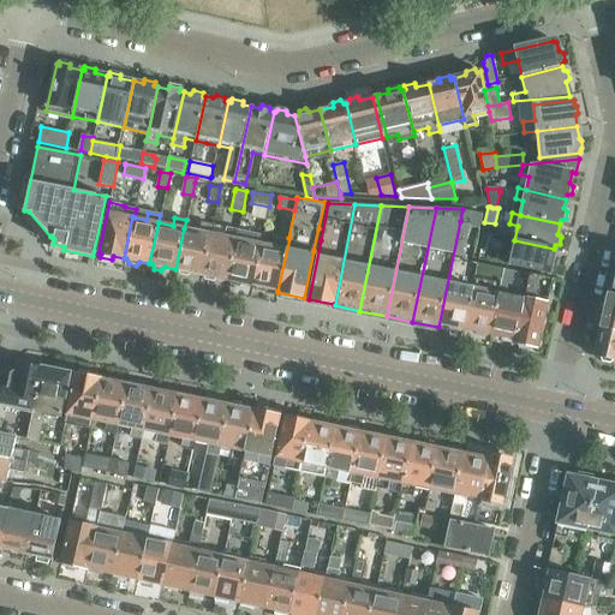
[(469,224),(460,221),(439,327),(461,332),(461,328),(464,328),(473,286),(477,267),(464,264),(466,257),(463,256),(469,224)]
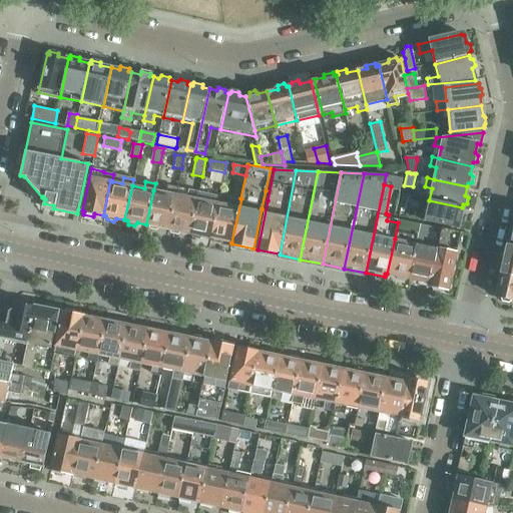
[(167,228),(174,194),(176,188),(166,186),(165,192),(153,190),(146,224),(148,224),(149,228),(156,229),(159,226),(167,228)]
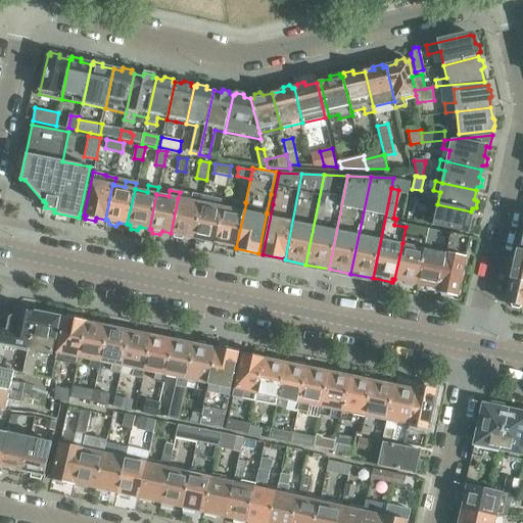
[(178,198),(171,233),(173,234),(175,237),(181,239),(184,236),(193,238),(201,197),(191,194),(190,201),(178,198)]
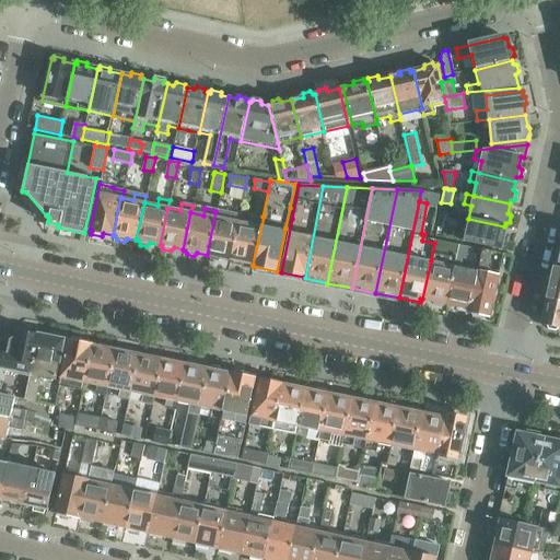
[(216,211),(207,255),(209,255),(210,259),(217,260),(220,257),(230,259),(237,222),(240,216),(216,211)]
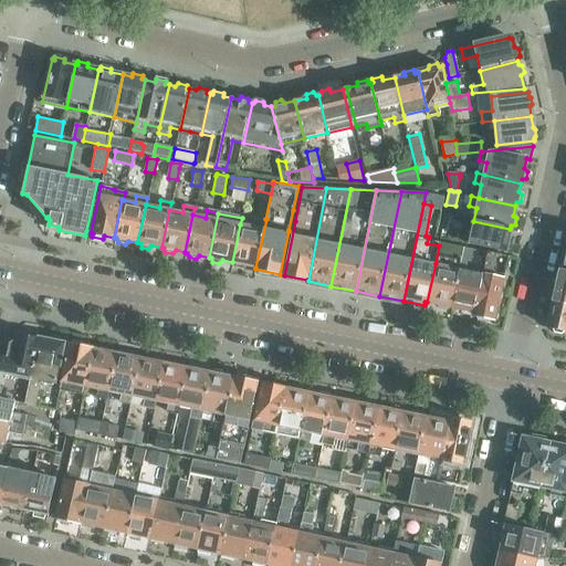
[(444,213),(441,228),(448,229),(451,215),(444,213)]
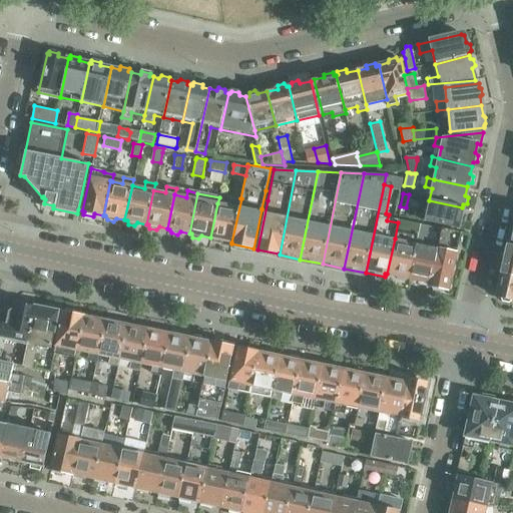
[(241,198),(240,198),(231,196),(229,205),(217,203),(210,237),(212,238),(213,241),(219,243),(222,240),(231,242),(241,198)]
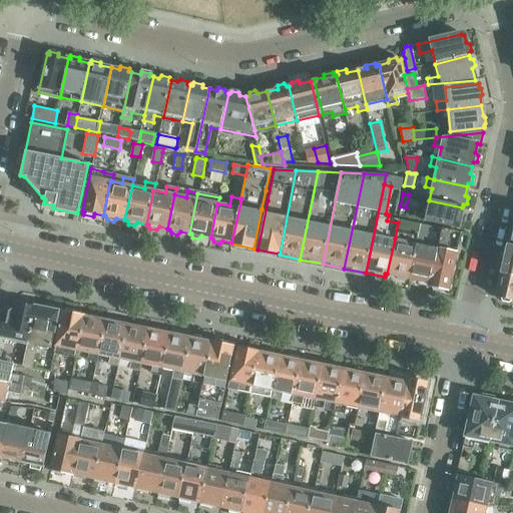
[(462,207),(429,200),(422,198),(420,207),(427,208),(424,220),(458,228),(458,225),(462,225),(463,218),(460,215),(462,207)]
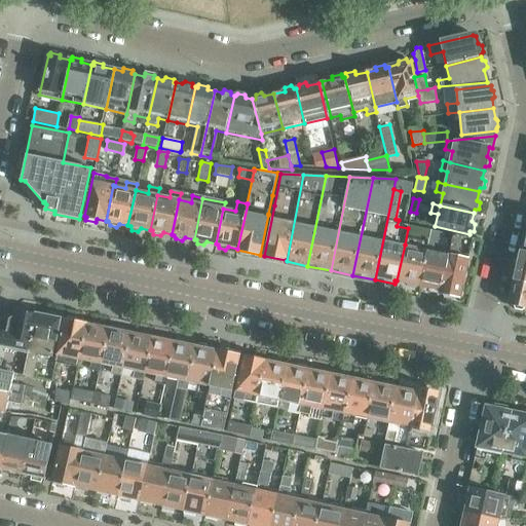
[(451,234),(448,253),(441,290),(440,293),(443,294),(444,298),(453,300),(456,297),(459,298),(471,238),(451,234)]
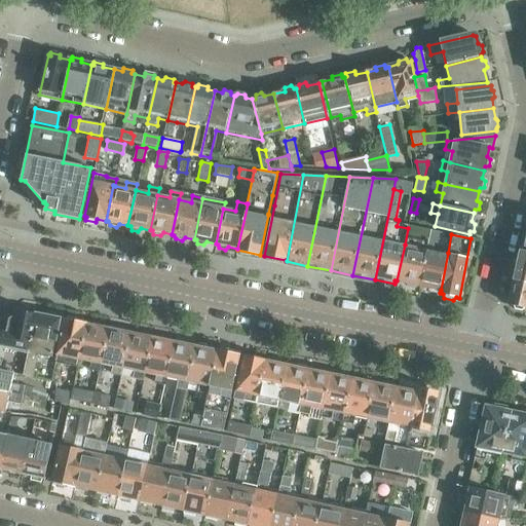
[(426,249),(405,245),(397,280),(407,283),(408,286),(414,288),(417,285),(418,286),(426,249)]
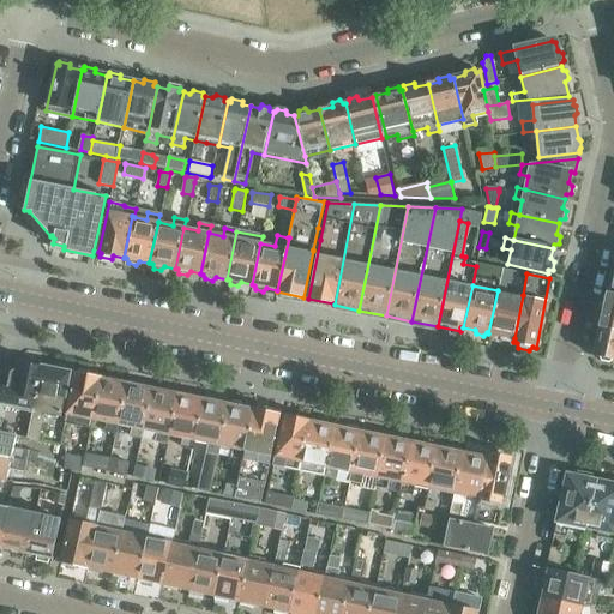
[(523,295),(498,290),(488,333),(499,335),(501,339),(510,341),(512,338),(515,338),(523,295)]
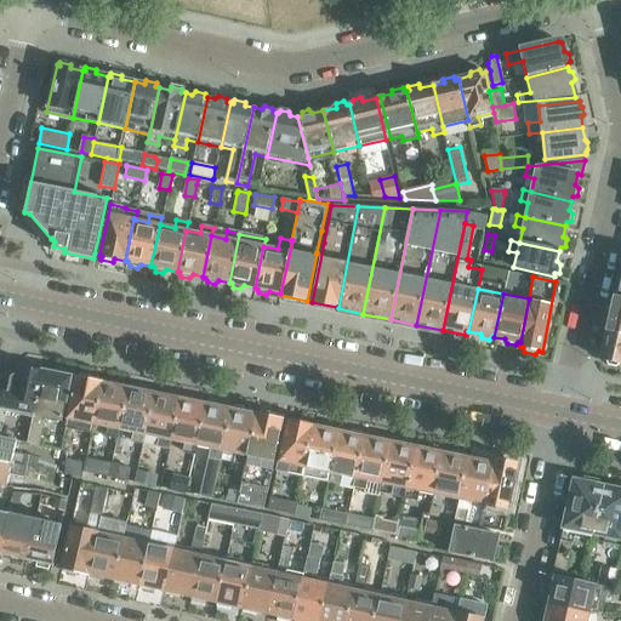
[(620,297),(617,297),(614,296),(605,331),(620,334),(620,297)]
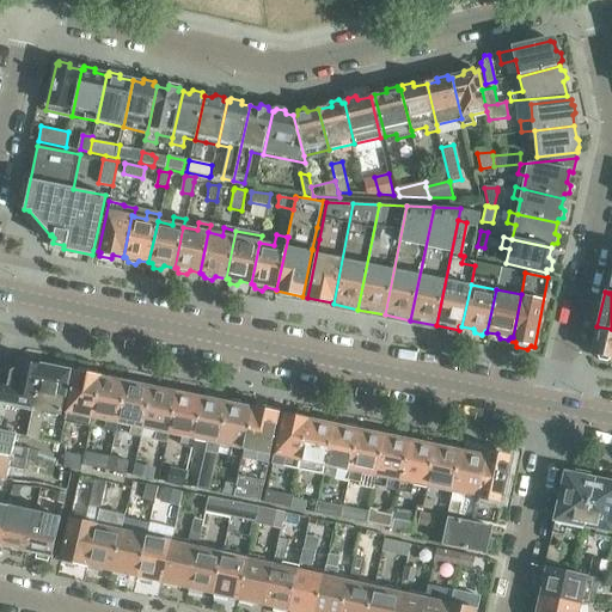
[(611,329),(597,326),(591,354),(598,355),(599,359),(606,361),(610,357),(611,357),(611,329)]
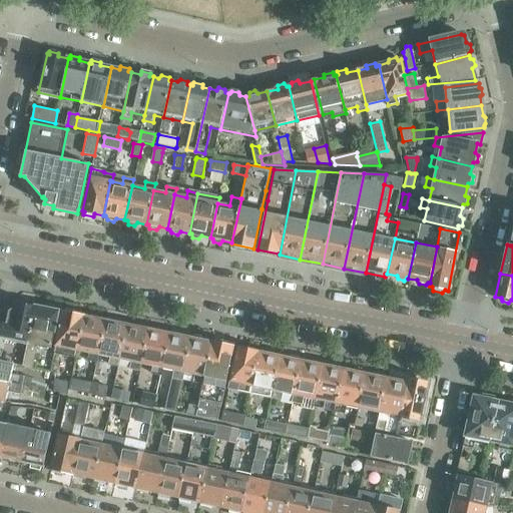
[(28,343),(36,306),(33,305),(33,302),(25,301),(19,304),(19,308),(15,307),(9,311),(8,314),(1,313),(0,319),(0,337),(27,343),(28,343)]
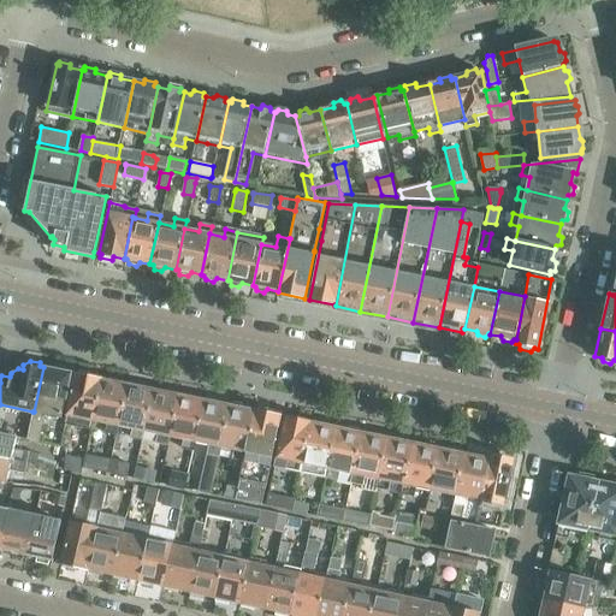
[(61,418),(71,373),(67,372),(67,368),(57,366),(55,369),(43,367),(34,412),(33,412),(27,439),(39,442),(43,414),(61,418)]
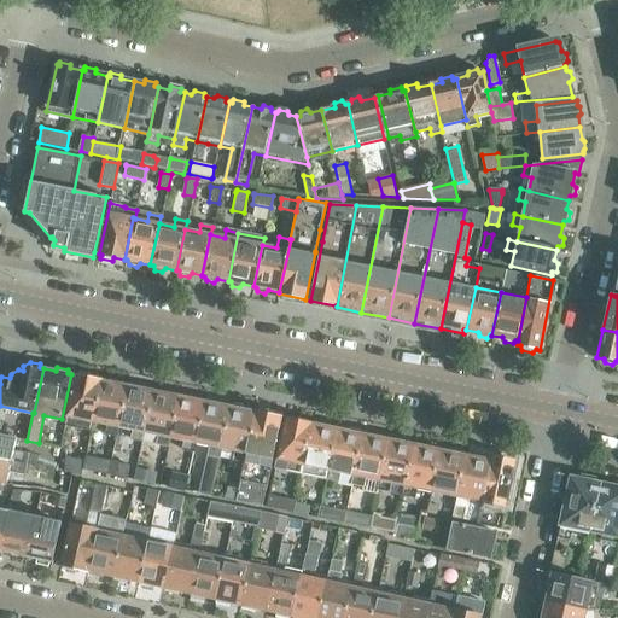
[(91,430),(93,421),(100,380),(91,378),(89,373),(81,372),(79,375),(76,374),(66,417),(65,425),(91,430)]
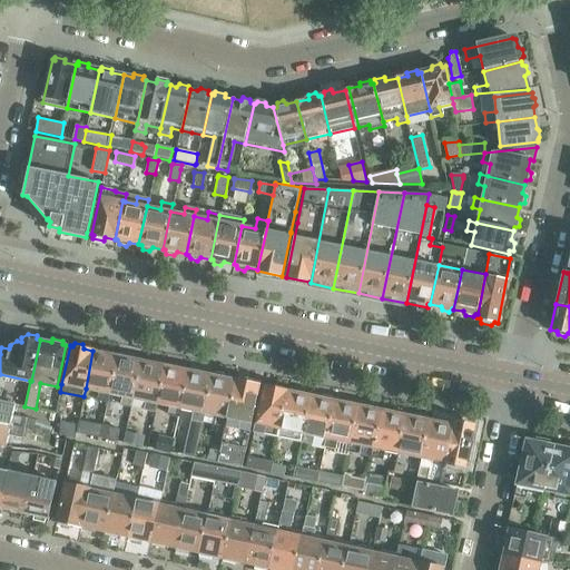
[(107,401),(109,393),(117,356),(108,354),(107,350),(99,349),(96,352),(92,351),(86,389),(98,391),(97,399),(107,401)]
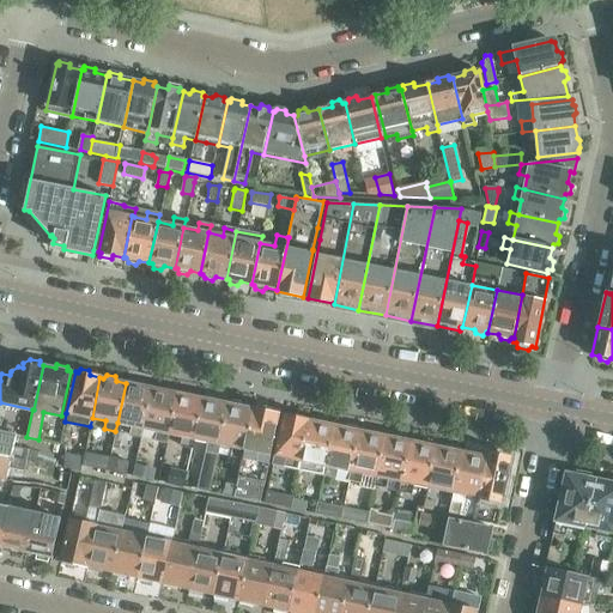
[(141,437),(143,429),(151,388),(141,386),(139,382),(132,380),(129,383),(126,383),(117,423),(131,426),(129,435),(141,437)]
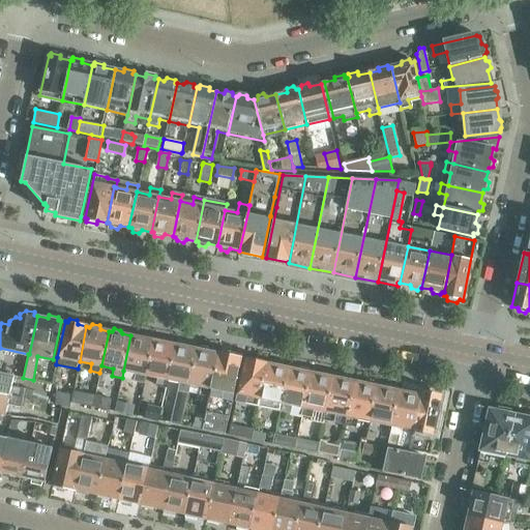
[(144,382),(146,375),(153,340),(143,337),(143,334),(136,333),(133,336),(130,335),(123,371),(136,373),(134,380),(144,382)]
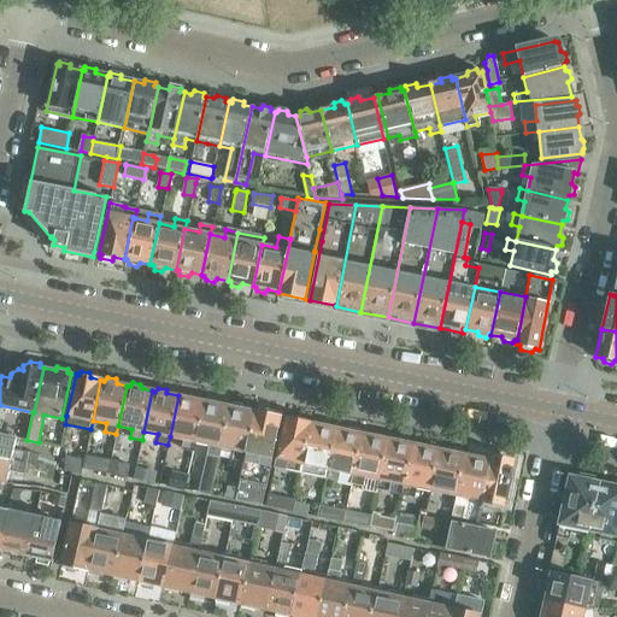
[(194,450),(195,442),(204,401),(193,399),(192,395),(184,393),(181,397),(178,395),(170,436),(184,440),(182,447),(194,450)]
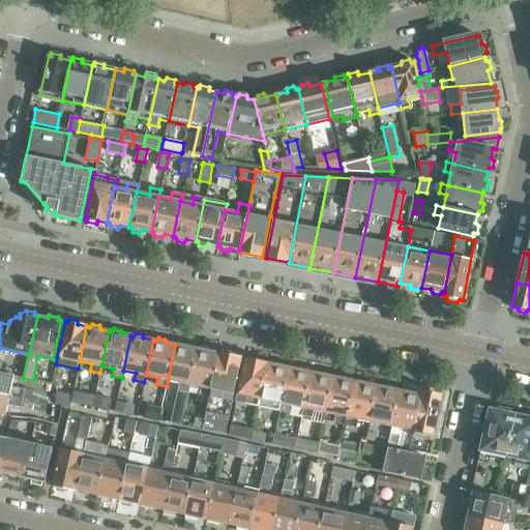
[(190,384),(198,349),(187,347),(186,344),(180,342),(177,345),(175,345),(168,380),(181,382),(180,389),(188,391),(190,384)]
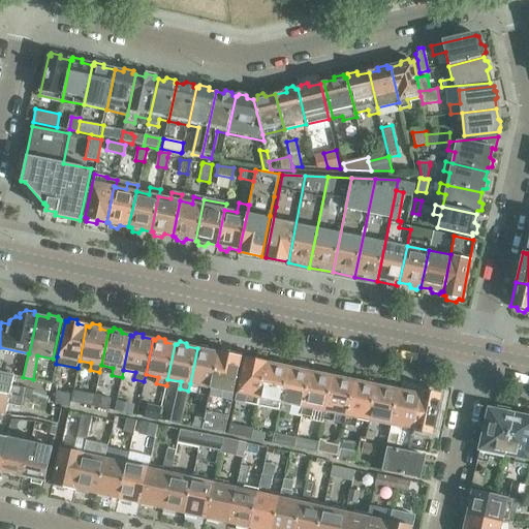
[(200,393),(211,395),(219,353),(210,351),(209,347),(201,346),(198,349),(197,348),(190,383),(203,386),(200,393)]
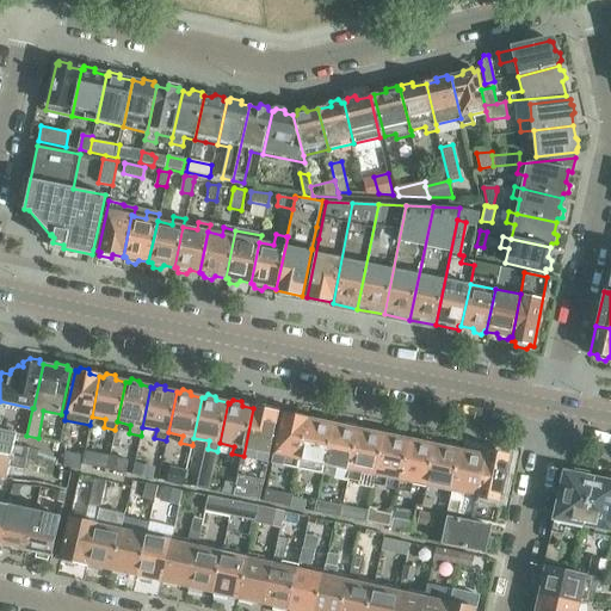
[(279,409),(253,403),(253,408),(244,456),(242,458),(257,462),(254,473),(266,475),(279,409)]
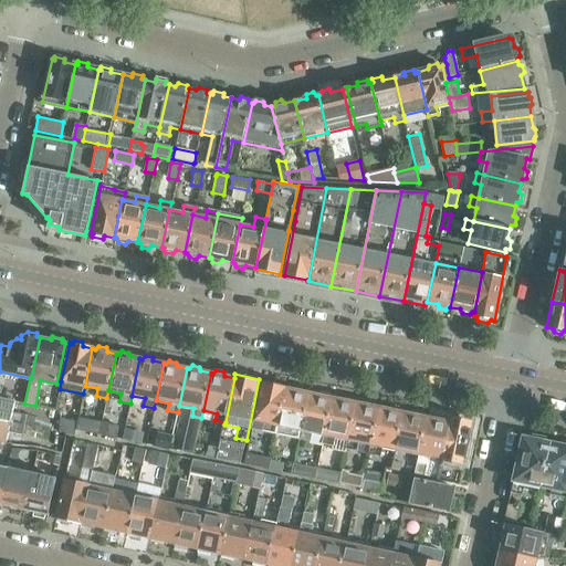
[(264,423),(279,427),(285,388),(284,388),(283,385),(275,383),(273,386),(262,384),(253,429),(263,431),(264,423)]
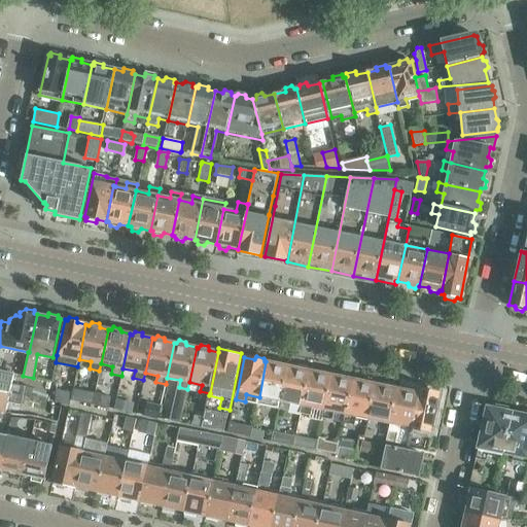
[(268,398),(281,401),(288,366),(287,365),(286,362),(279,361),(276,363),(266,361),(259,397),(257,405),(267,407),(268,398)]
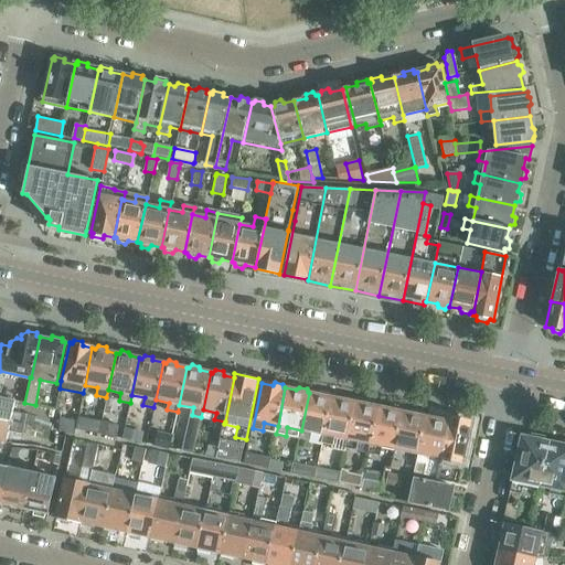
[(311,433),(324,436),(332,397),(331,397),(329,393),(322,392),(320,395),(309,393),(301,430),(299,438),(309,440),(311,433)]
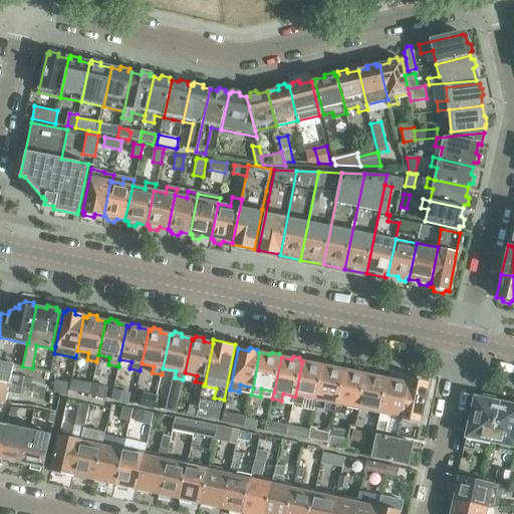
[(304,398),(316,401),(323,366),(322,365),(321,362),(313,360),(311,363),(302,361),(295,397),(293,403),(302,405),(304,398)]
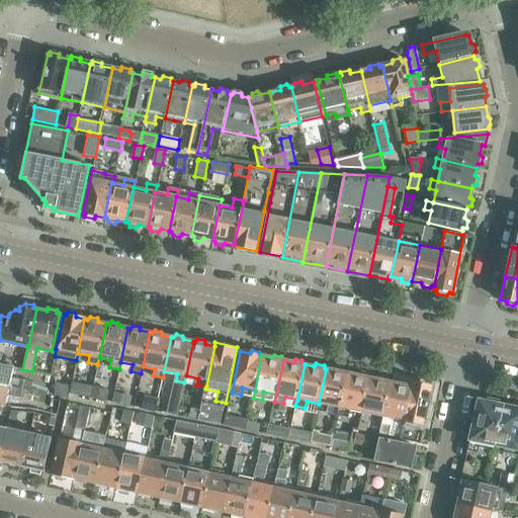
[(15,368),(0,364),(0,383),(22,389),(24,379),(13,377),(15,368)]
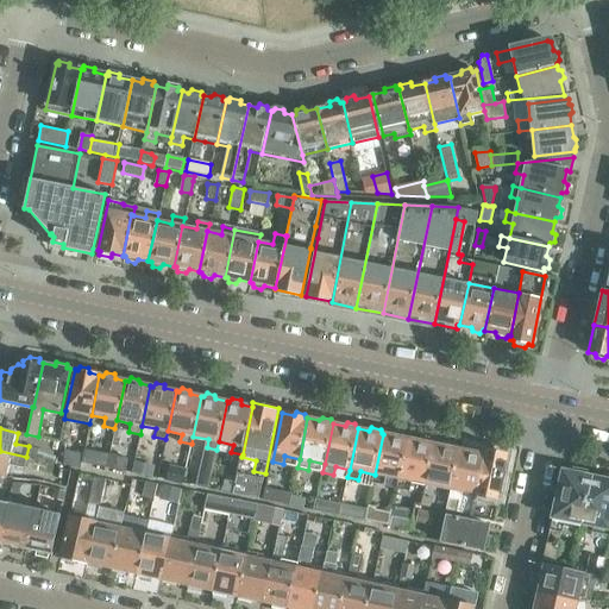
[(385,477),(400,479),(409,439),(406,439),(405,434),(397,433),(395,437),(383,434),(375,475),(372,483),(384,485),(385,477)]
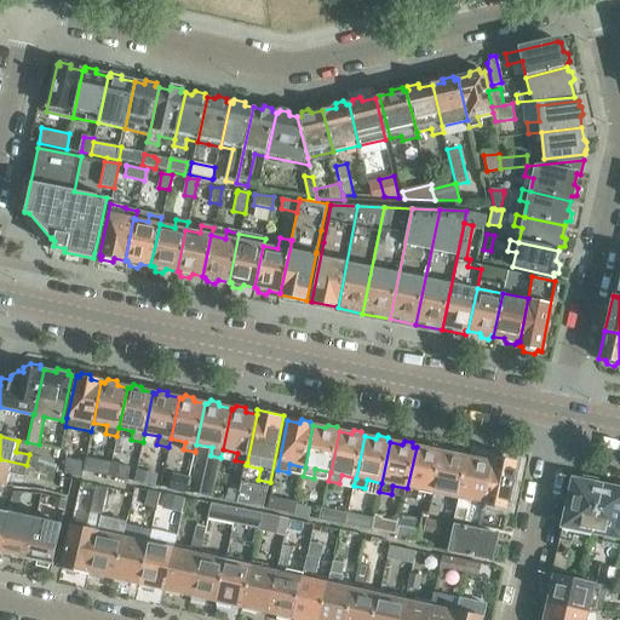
[(432,494),(434,492),(442,452),(440,452),(438,448),(430,446),(428,449),(417,447),(407,488),(406,497),(417,499),(419,491),(432,494)]
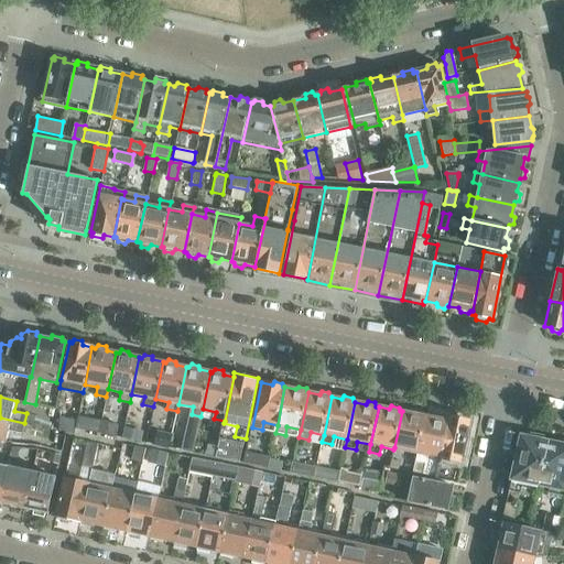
[(76,427),(77,420),(65,418),(66,410),(61,409),(60,416),(58,431),(75,434),(76,427)]
